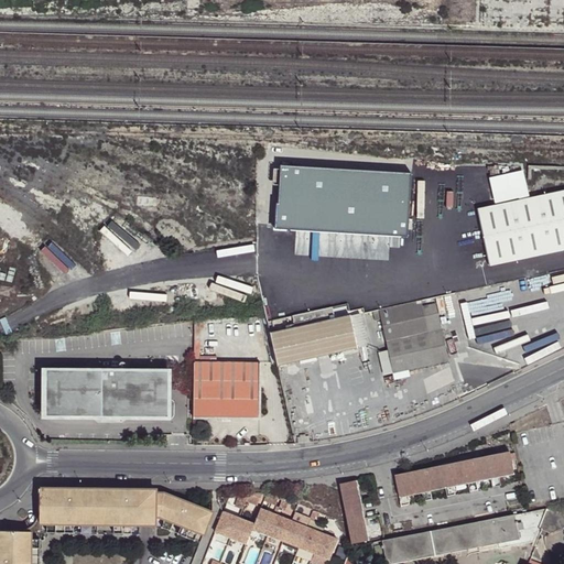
[(563,190),(477,208),(489,264),(563,249),(563,190)]
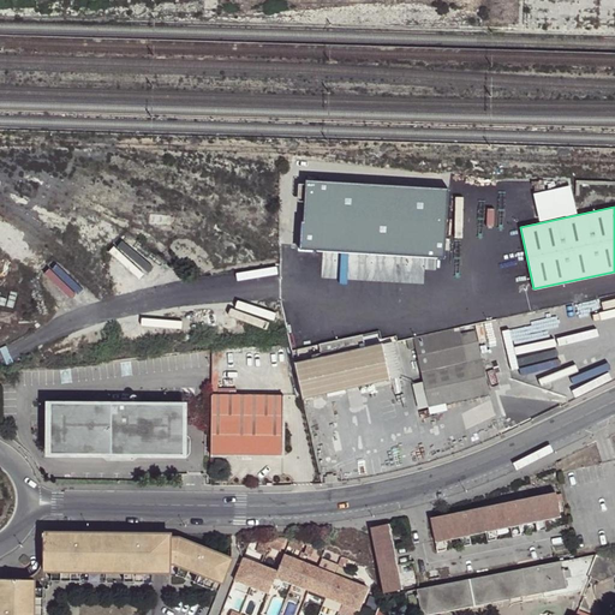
[(473,261),(476,268),(503,263),(502,256),(473,261)]
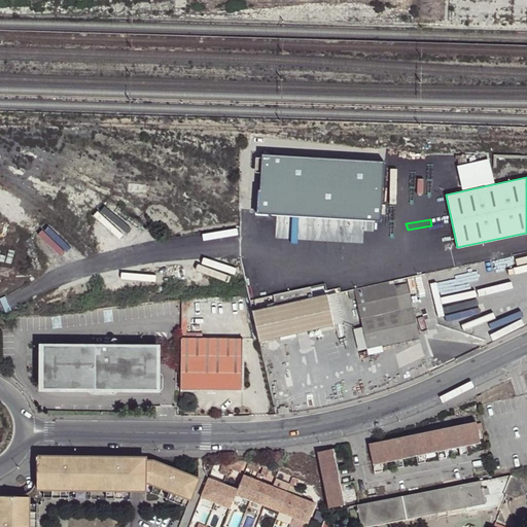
[(398,232),(396,223),(264,251),(267,265),(321,252),(342,249),(380,240),(398,236),(398,232)]
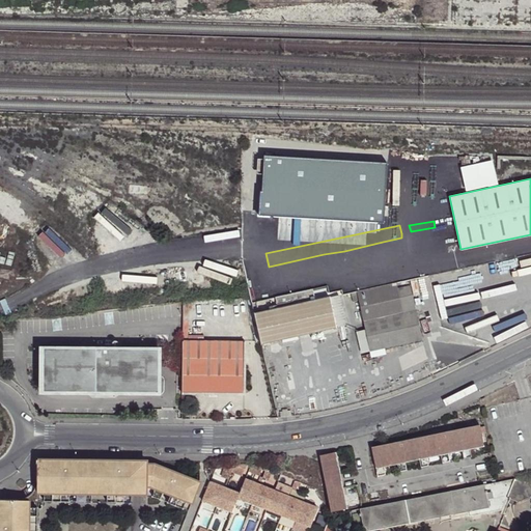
[(329,277),(273,288),(278,309),(258,313),(264,344),(337,329),(331,298),(316,301),(313,290),(331,286),(329,277)]
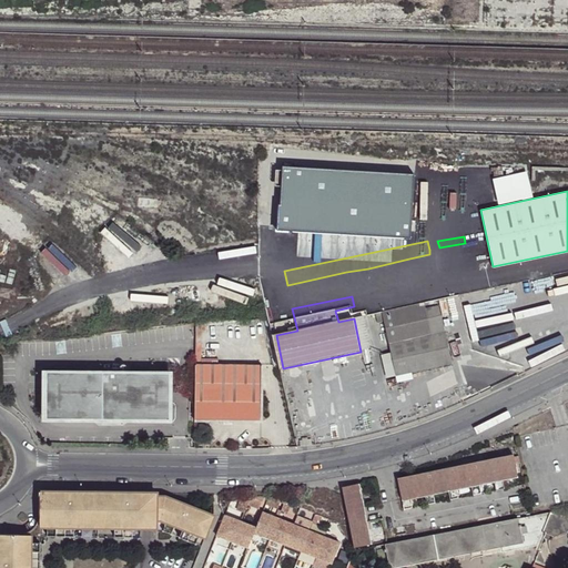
[(425,304),(383,313),(377,314),(378,324),(385,322),(393,353),(384,355),(388,377),(397,376),(397,377),(453,365),(439,306),(426,308),(425,304)]
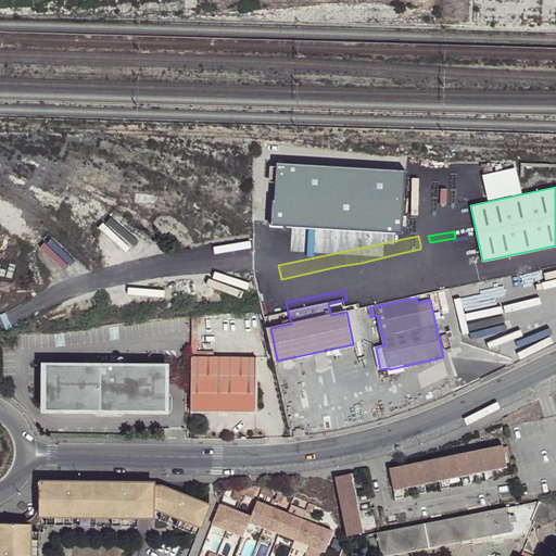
[(346,312),(353,344),(363,342),(356,310),(346,312)]
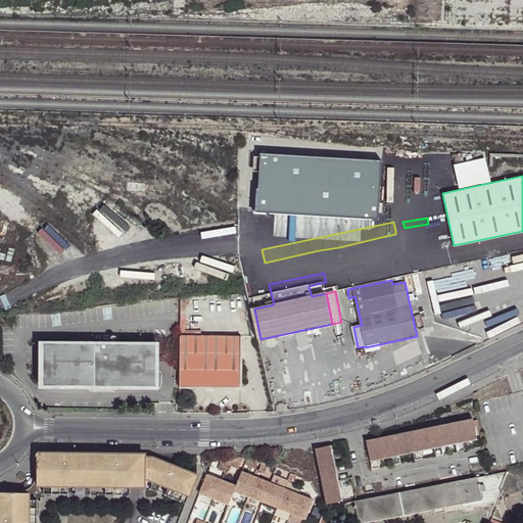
[(242,338),(181,338),(181,389),(242,389),(242,338)]
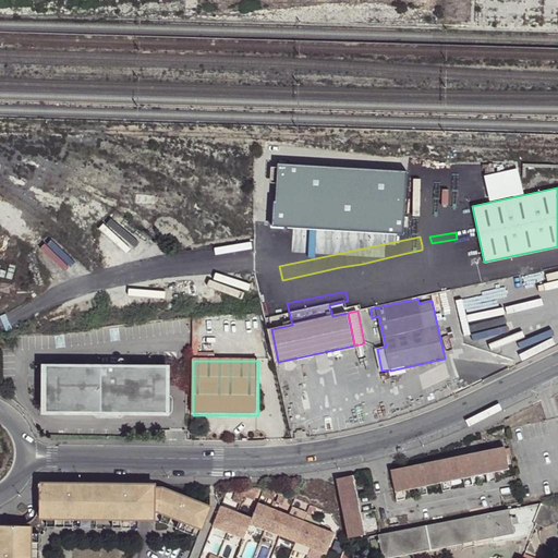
[(170,413),(171,367),(51,366),(50,413),(67,413),(67,409),(71,410),(71,413),(101,413),(101,410),(106,410),(105,413),(121,413),(121,410),(125,410),(125,413),(170,413)]
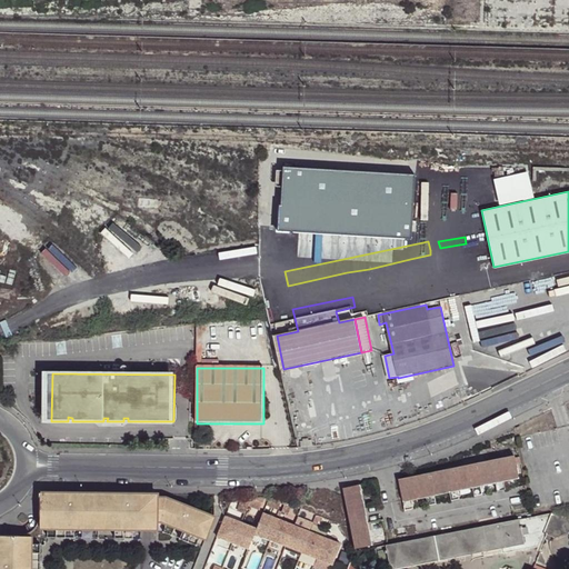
[(412,479),(400,481),(406,509),(415,508),(412,500),(428,498),(429,505),(437,503),(436,496),(450,492),(452,500),(460,498),(459,491),(475,488),(476,496),(483,493),(481,487),(497,483),(498,491),(507,489),(505,481),(520,479),(515,456),(503,458),(505,460),(492,462),(492,460),(481,462),(482,465),(470,467),(469,465),(459,467),(459,469),(447,471),(446,469),(435,471),(436,473),(423,476),(423,473),(412,476),(412,479)]
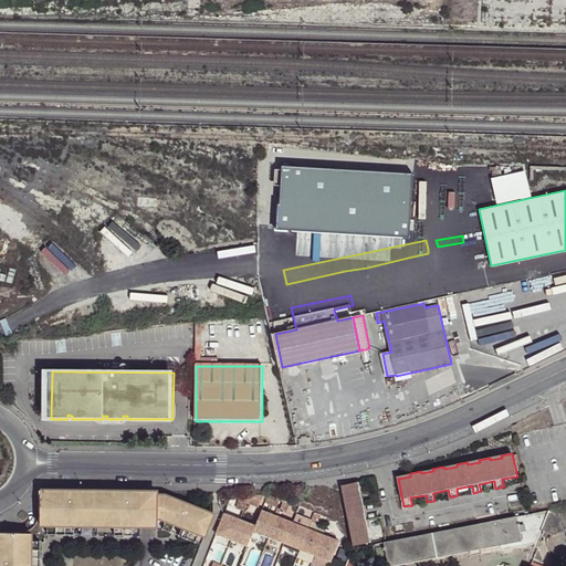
[(360,498),(357,483),(350,484),(342,486),(354,546),(369,543),(367,528),(368,528),(366,520),(365,520),(362,505),(364,505),(362,498),(360,498)]
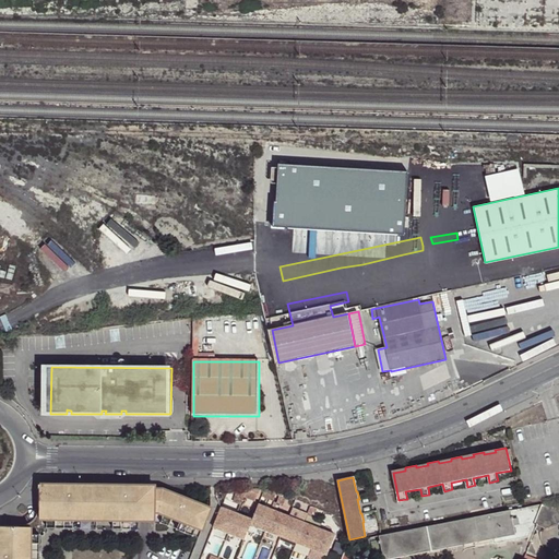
[(200,527),(205,530),(214,508),(167,489),(158,489),(158,486),(42,485),(42,508),(43,508),(43,520),(50,520),(76,520),(100,520),(100,512),(107,512),(117,512),(117,520),(133,521),(141,520),(141,511),(150,511),(159,511),(166,514),(176,518),(179,511),(186,514),(183,521),(200,527)]
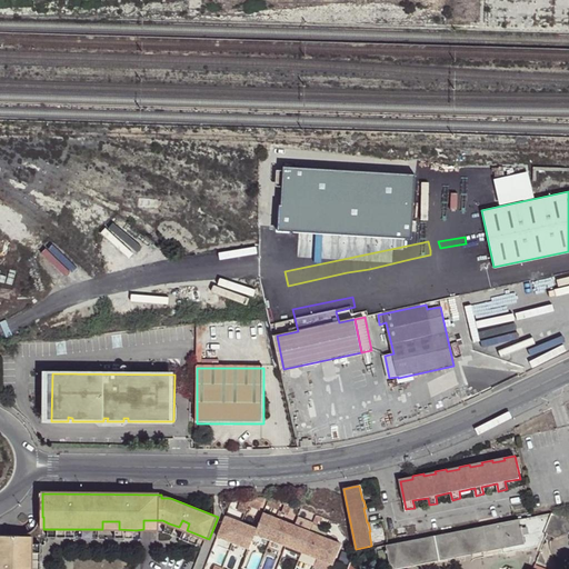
[(282,519),(267,512),(259,529),(258,532),(273,539),(282,519)]
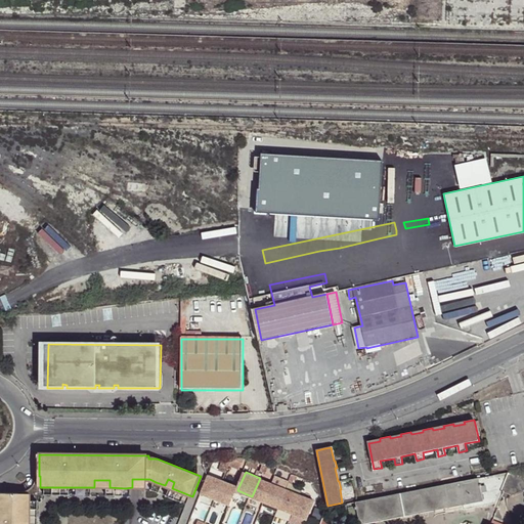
[(500,489),(505,490),(512,473),(512,472),(508,473),(500,489)]
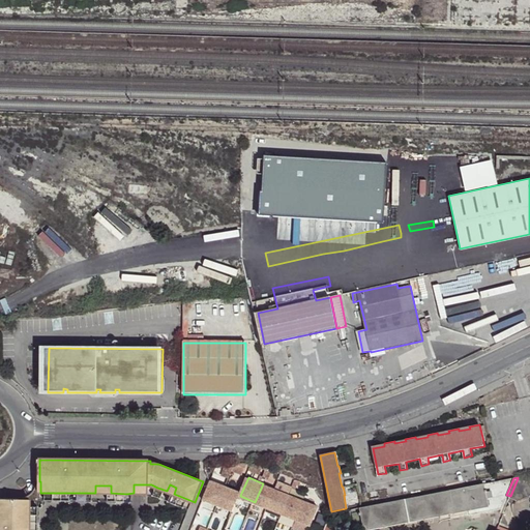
[(513,478),(483,484),(489,507),(502,504),(506,495),(513,478)]
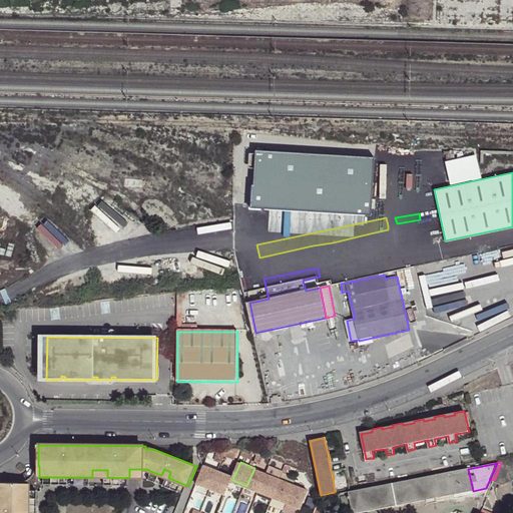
[(494,480),(493,483),(501,485),(512,480),(512,467),(501,463),(494,480)]
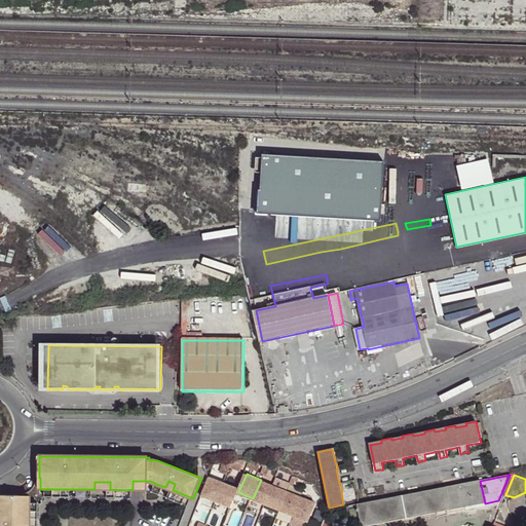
[(225,483),(212,477),(203,495),(218,501),(225,483)]
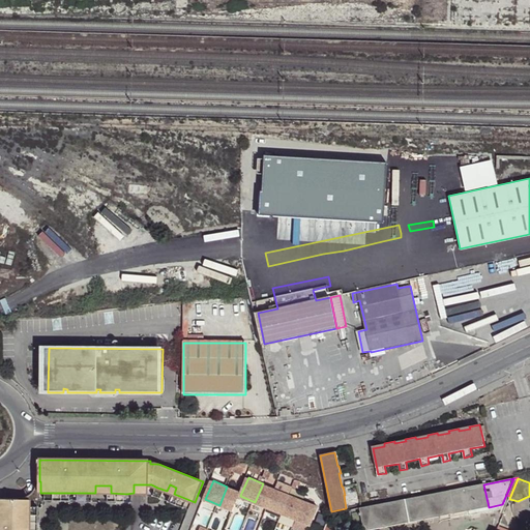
[(277,490),(263,483),(255,502),(269,508),(277,490)]
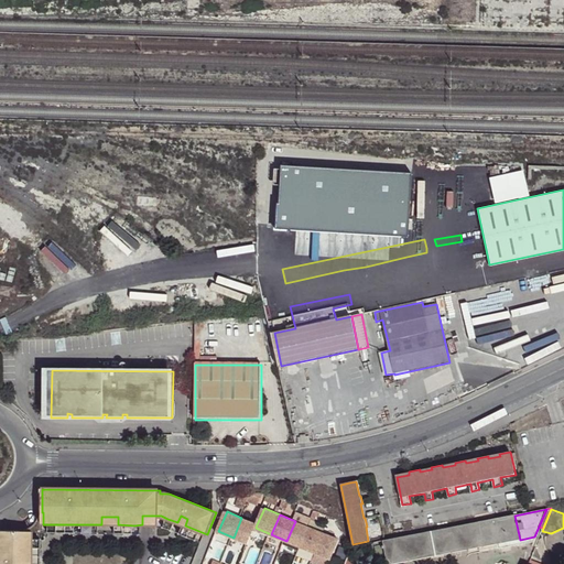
[(151,525),(151,516),(142,516),(142,524),(151,525)]
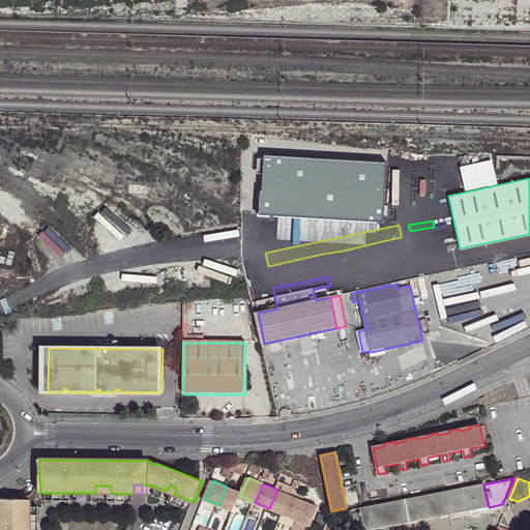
[(455,490),(360,508),(363,523),(364,529),(377,529),(449,516),(466,512),(489,507),(483,484),(455,490)]
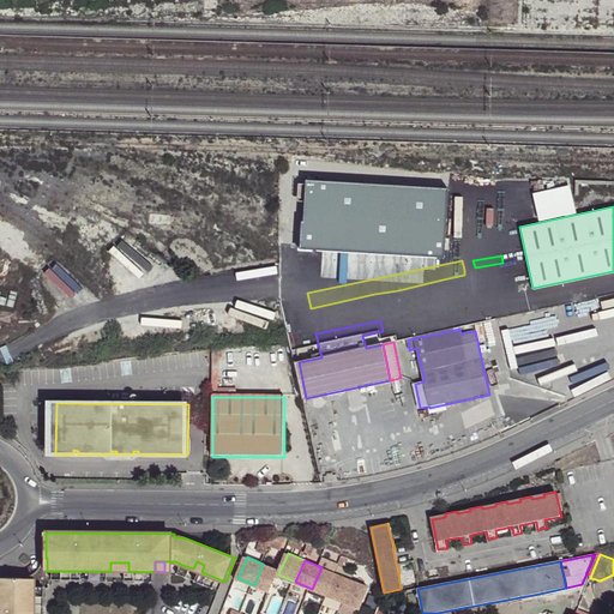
[(280,571),(263,564),(254,585),(271,593),(278,575),(280,571)]
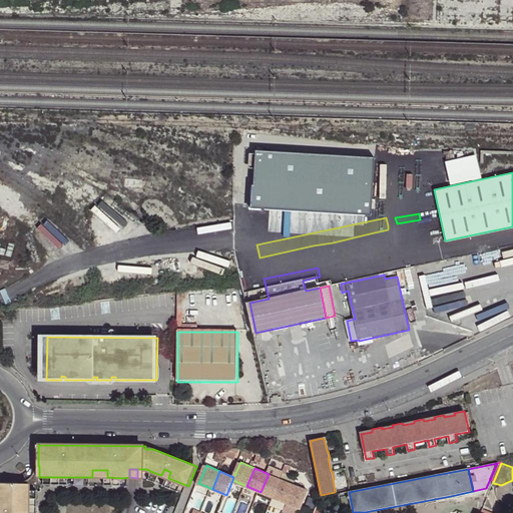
[(158,483),(161,475),(152,472),(149,479),(158,483)]
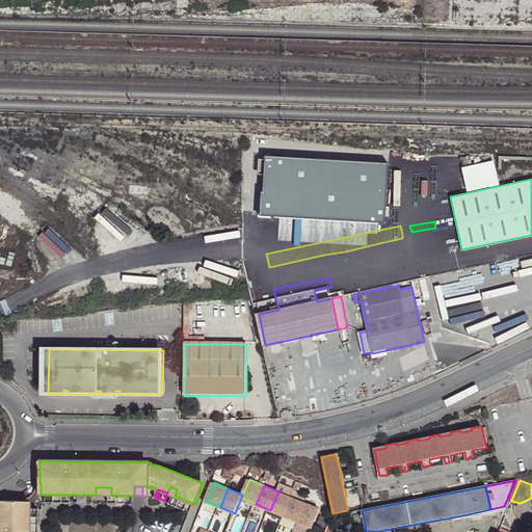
[(293,498),(278,491),(270,510),(285,517),(293,498)]
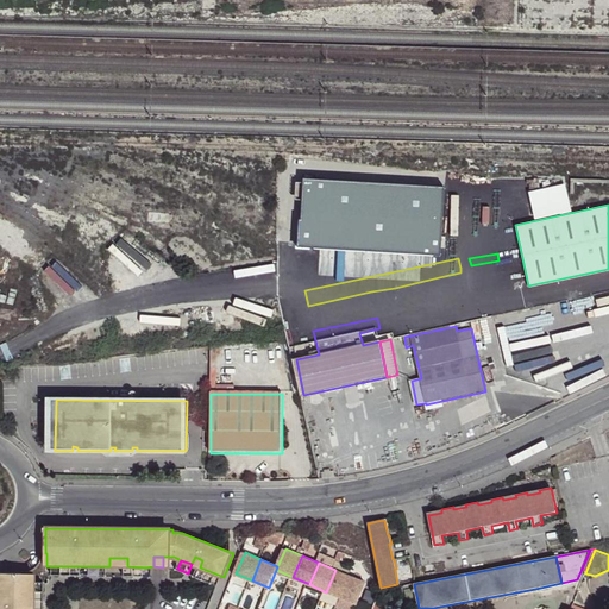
[(83,576),(83,566),(55,566),(55,576),(83,576)]
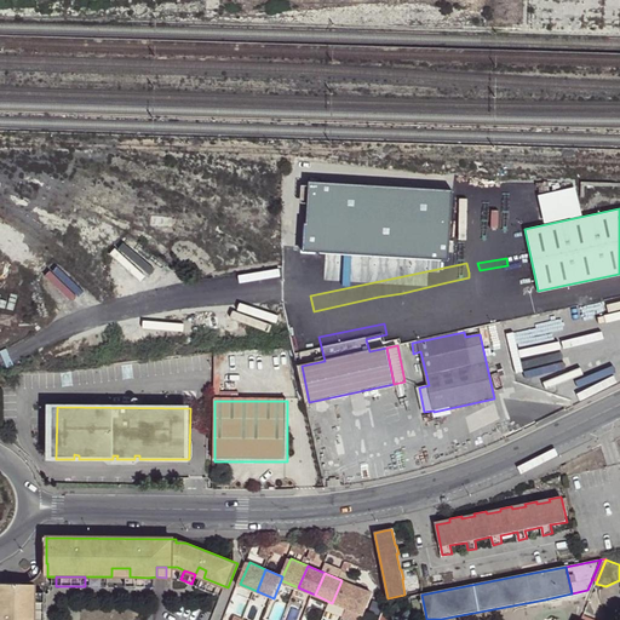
[(148,587),(148,578),(130,577),(128,586),(148,587)]
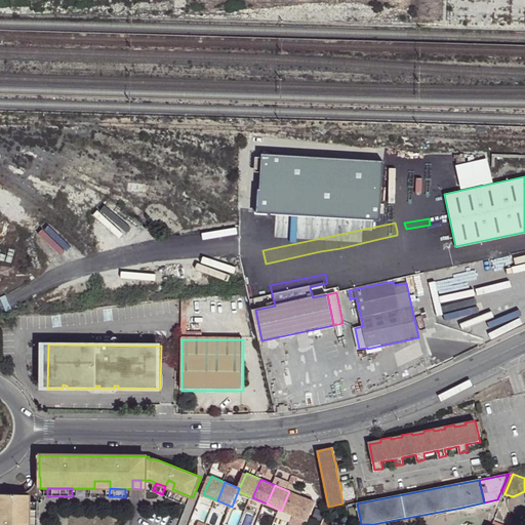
[(185,503),(188,495),(172,489),(169,497),(185,503)]
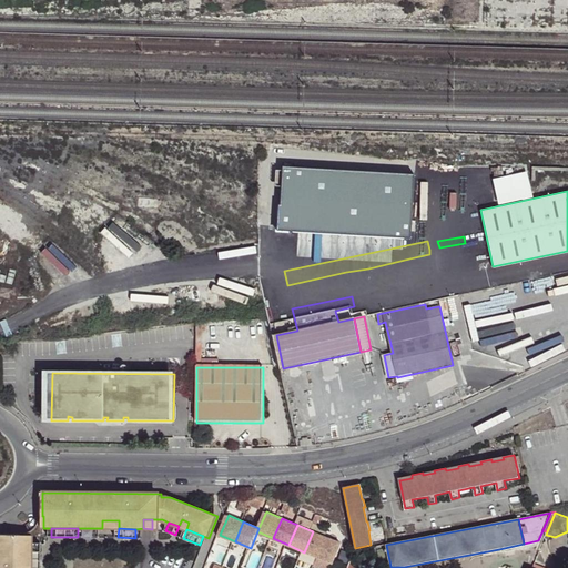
[(328,538),(313,531),(304,553),(320,559),(328,538)]
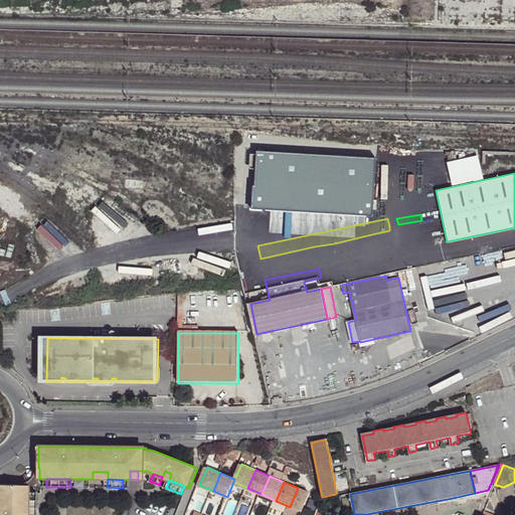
[(22,487),(1,486),(0,514),(31,514),(32,495),(32,488),(21,488),(22,487)]
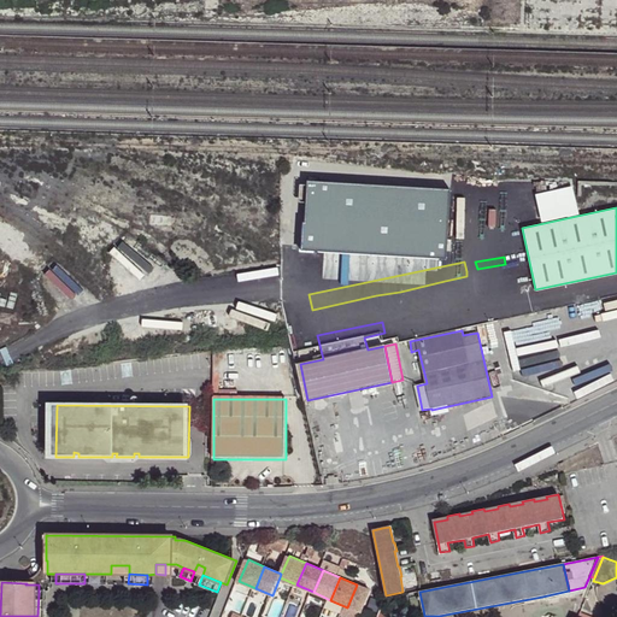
[(374,592),(357,585),(347,607),(364,613),(374,592)]
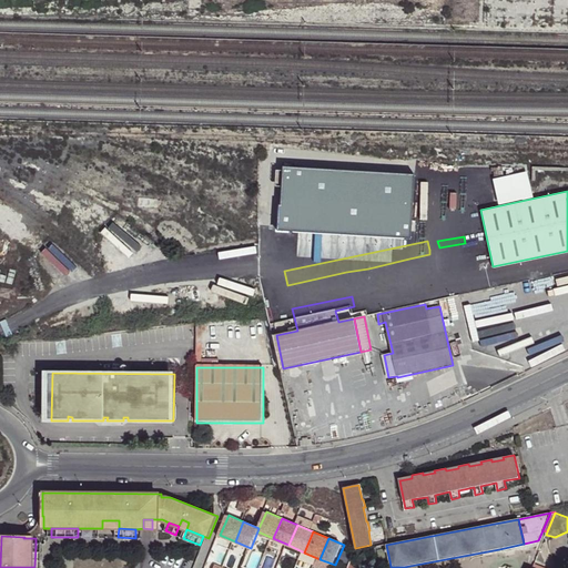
[(538,540),(524,544),(499,549),(500,555),(537,547),(538,540)]
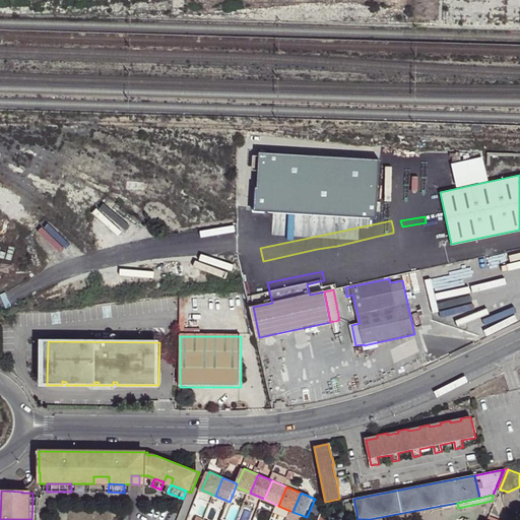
[(353,499),(346,501),(348,514),(356,513),(353,499)]
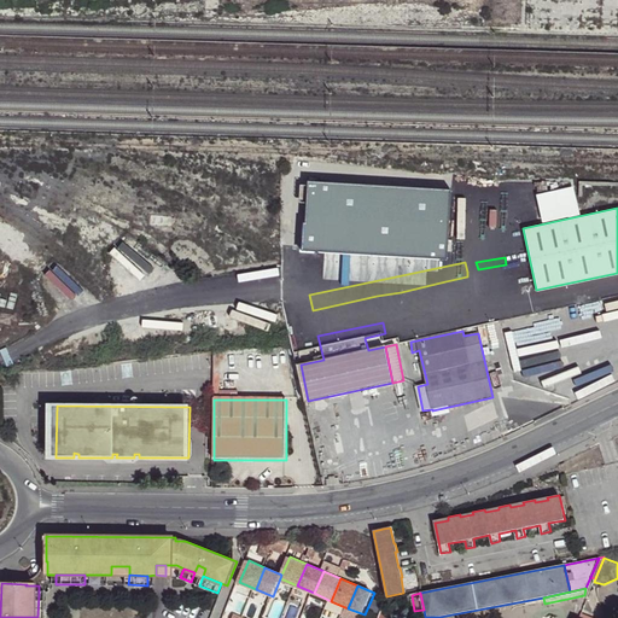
[(47,617),(48,594),(39,594),(38,617),(47,617)]
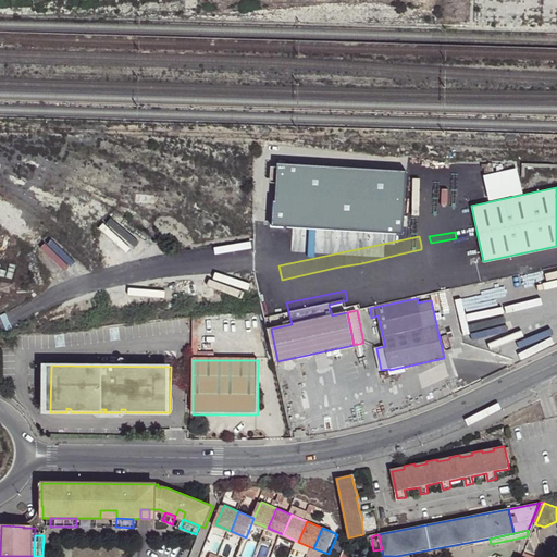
[(491,544),(490,539),(472,542),(473,547),(491,544)]
